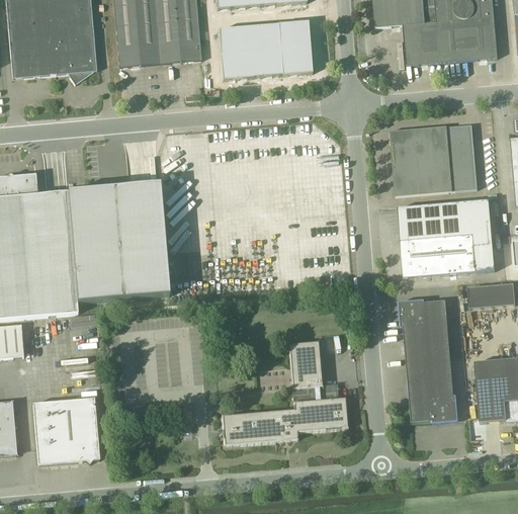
[(99,68),(96,63),(90,0),(5,0),(12,78),(67,74),(74,84),(99,68)]
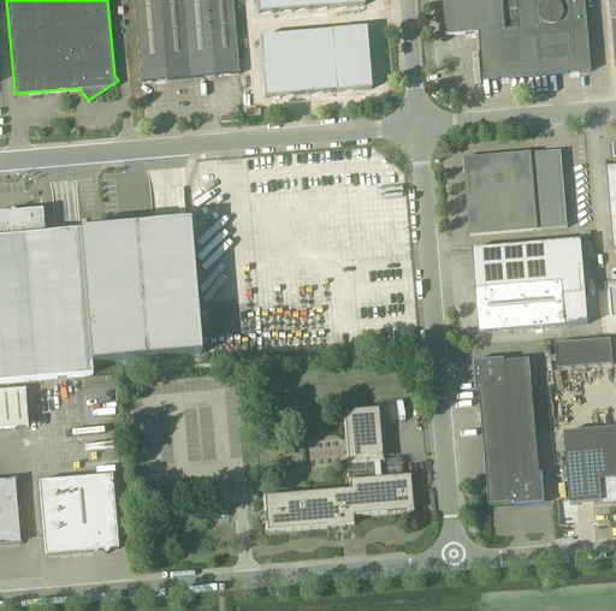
[(134,0),(141,79),(190,75),(183,0),(134,0)]
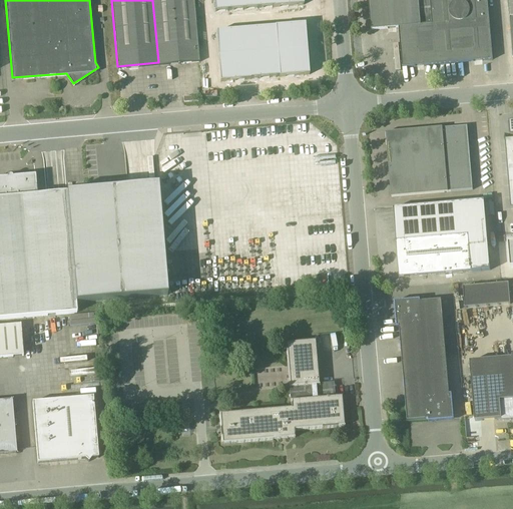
[(152,0),(158,62),(199,59),(193,0),(152,0)]
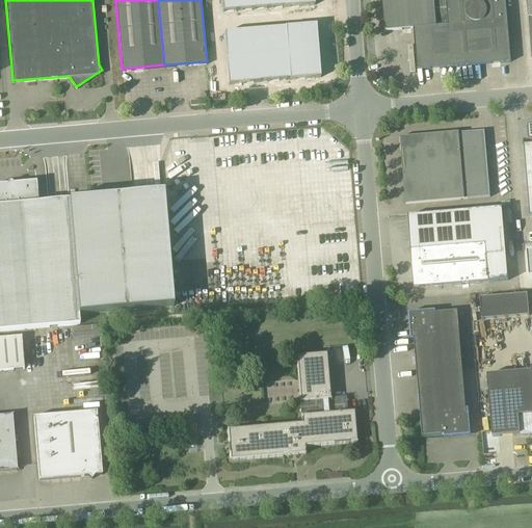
[(381,0),(384,28),(414,26),(417,67),(452,63),(510,58),(505,0),(381,0)]
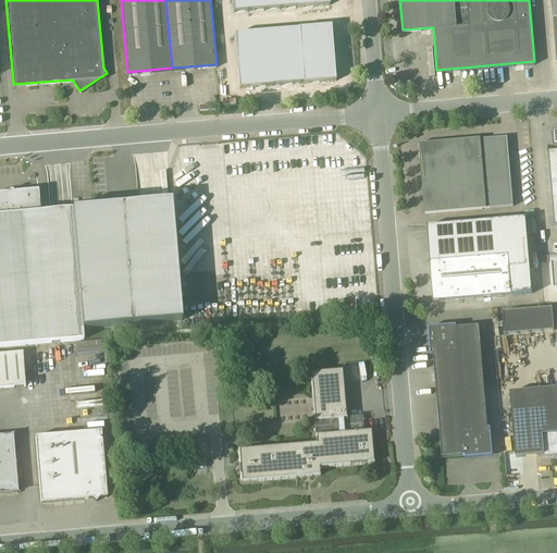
[(332,17),(235,26),(239,81),(336,72),(332,17)]
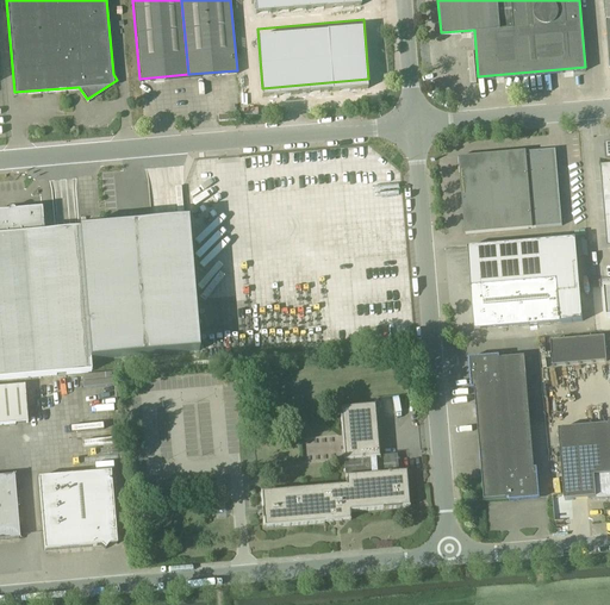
[(459,154),(466,230),(562,222),(555,145),(527,149),(527,148),(459,154)]
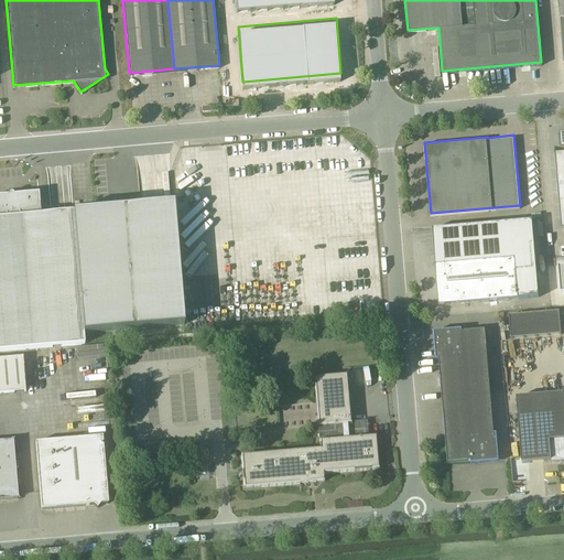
[(0,348),(83,342),(82,330),(184,321),(174,201),(72,210),(41,212),(39,190),(0,193),(0,348)]
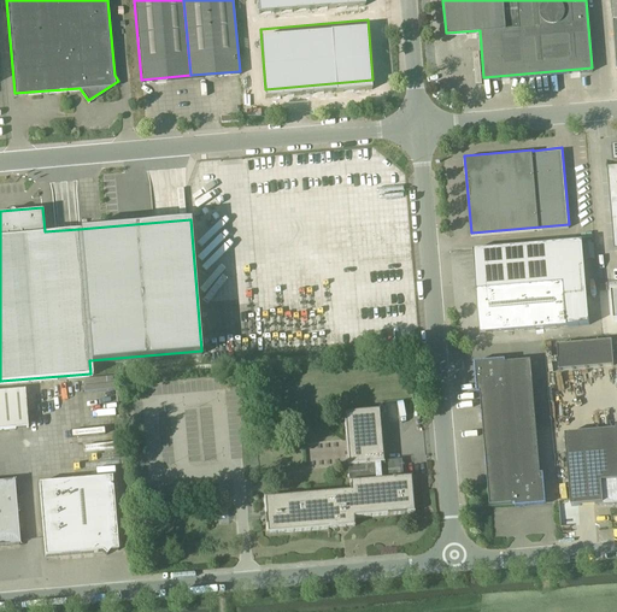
[(591,321),(583,236),(474,246),(481,330),(591,321)]
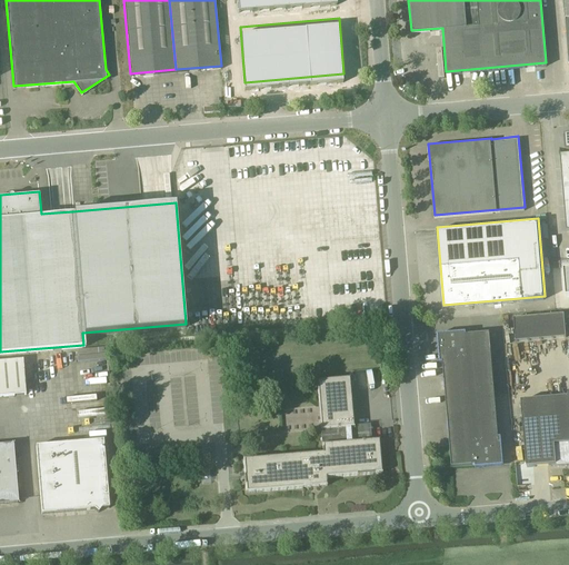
[(568,309),(519,313),(520,335),(568,333),(568,309)]
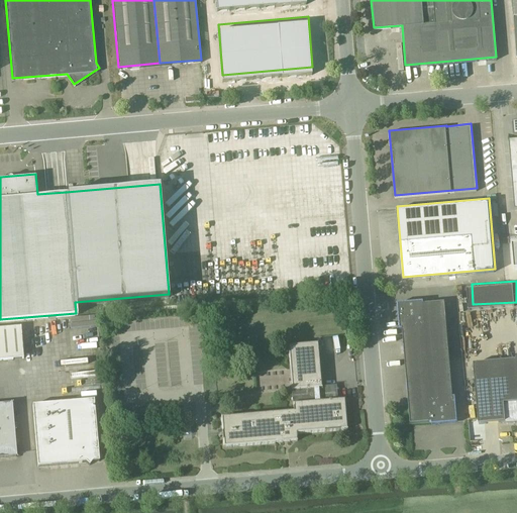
[(454,418),(445,300),(401,303),(411,421),(454,418)]
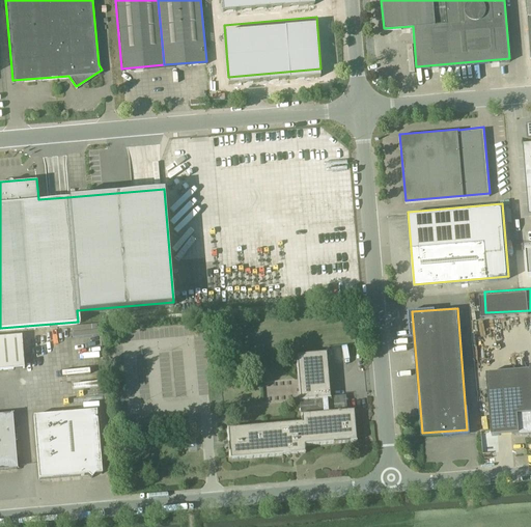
[(22,332),(0,334),(0,366),(24,365),(22,332)]
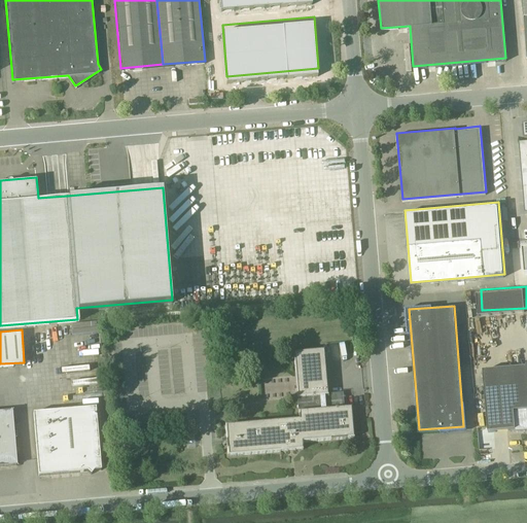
[(354,436),(351,405),(344,405),(343,390),(327,391),(324,347),(293,350),(299,416),(225,423),(227,454),(303,447),(302,440),(354,436)]
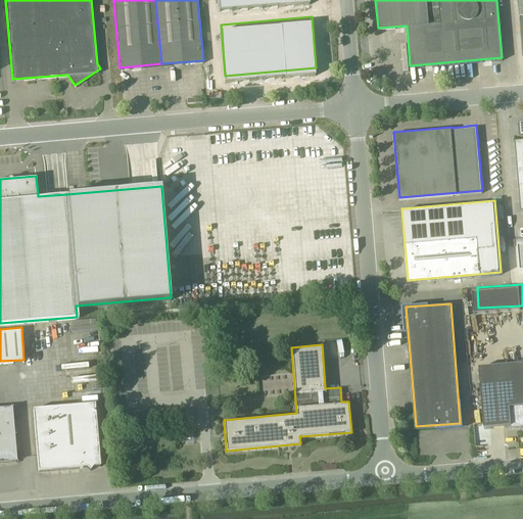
[(522,361),(479,366),(484,426),(512,424),(512,426),(522,425),(522,428),(522,361)]
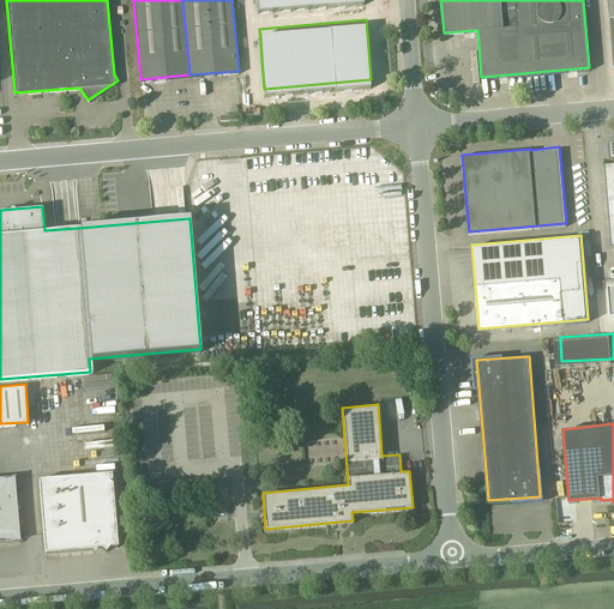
[(118,544),(112,471),(38,477),(44,550),(102,546),(106,549),(110,546),(118,544)]
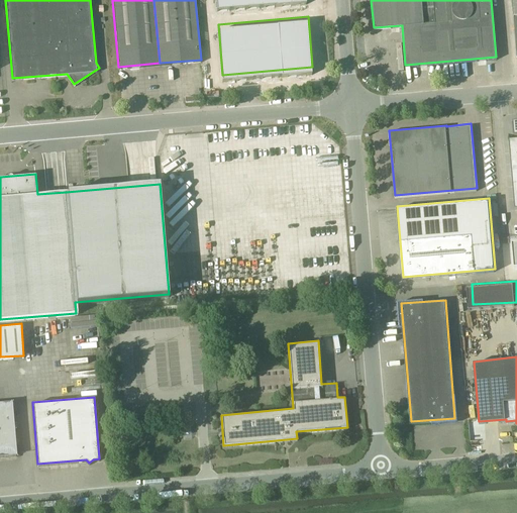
[(0,454),(16,453),(12,401),(0,401),(0,454)]
